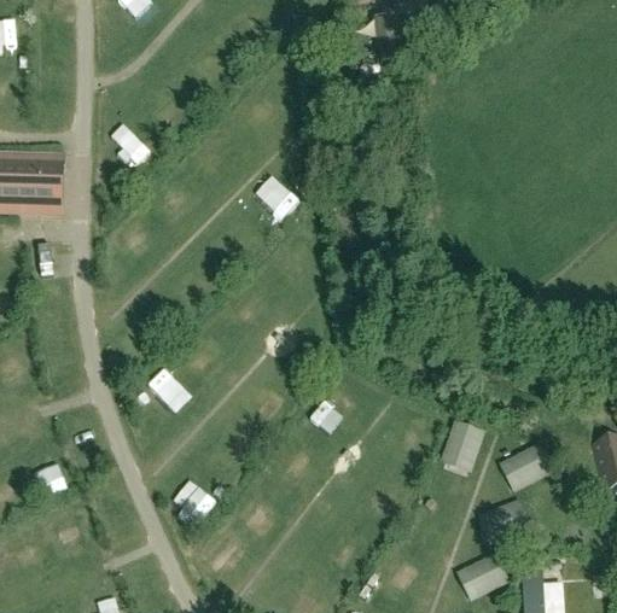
[(425,0),(438,24),(473,4),(471,0),(425,0)]
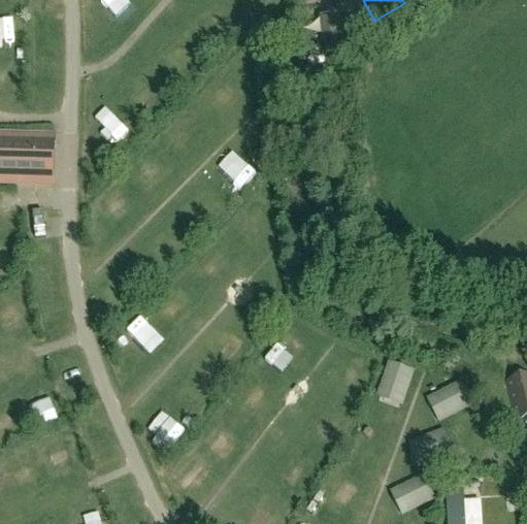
[(18,20),(0,20),(0,40),(19,40),(18,20)]
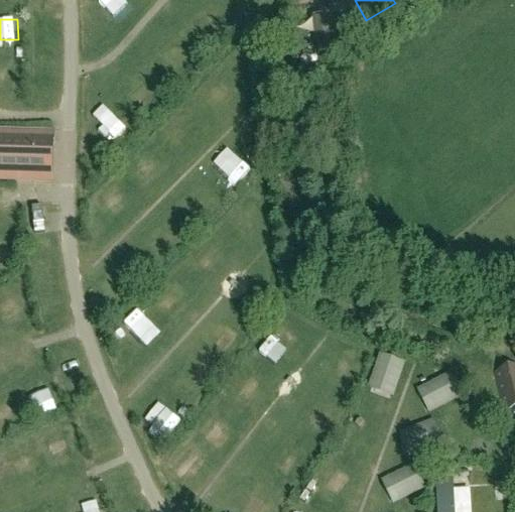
[(316,49),(302,57),(308,68),(338,51),(328,33),(312,41),(316,49)]
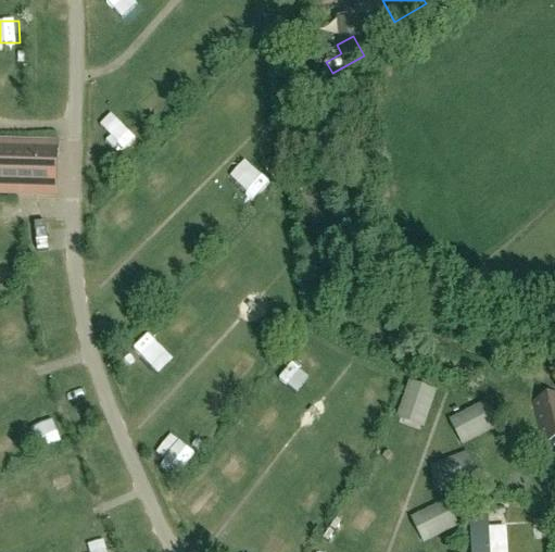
[(99,123),(123,148),(137,134),(112,109),(99,123)]
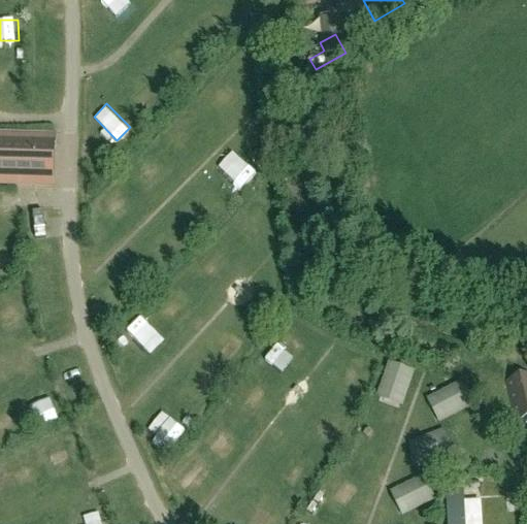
[(0,135),(0,174),(50,176),(51,137),(0,135)]
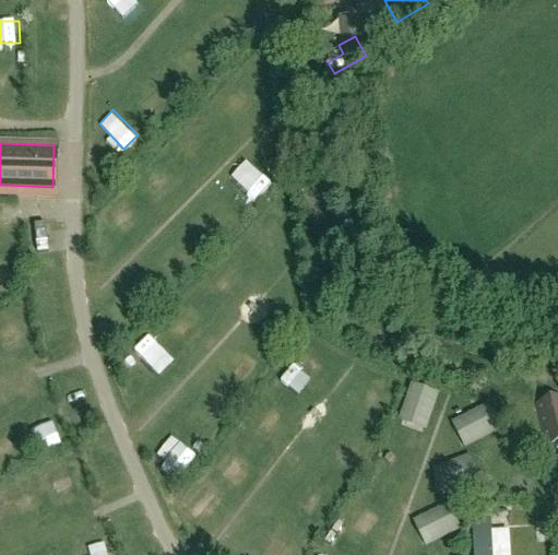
[(39,250),(50,249),(47,221),(36,222),(39,250)]
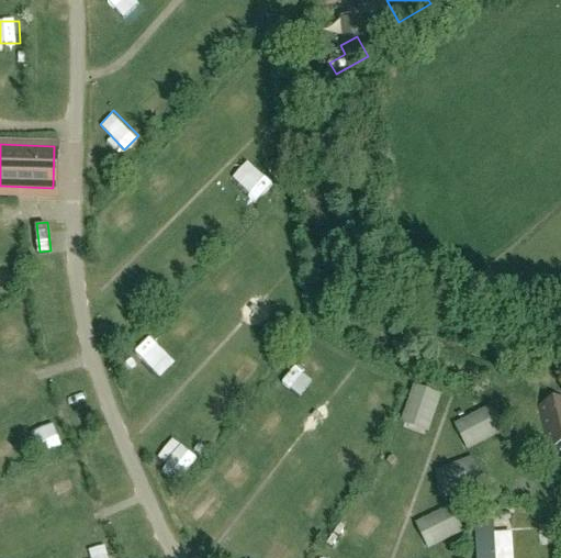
[(149,334),(133,348),(152,368),(168,354),(149,334)]
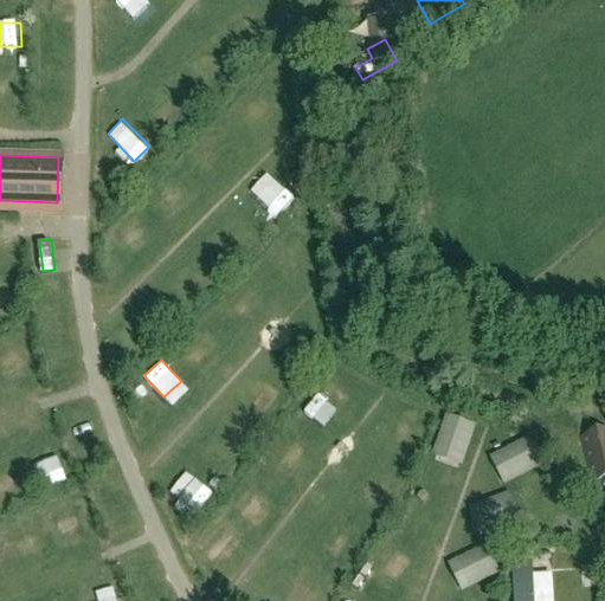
[(467,461),(474,417),(441,411),(433,456),(467,461)]
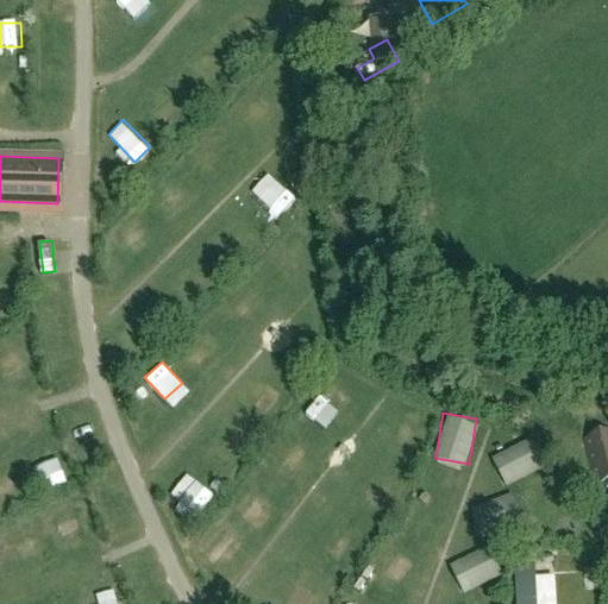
[(607,429),(584,435),(595,485),(607,482),(607,429)]
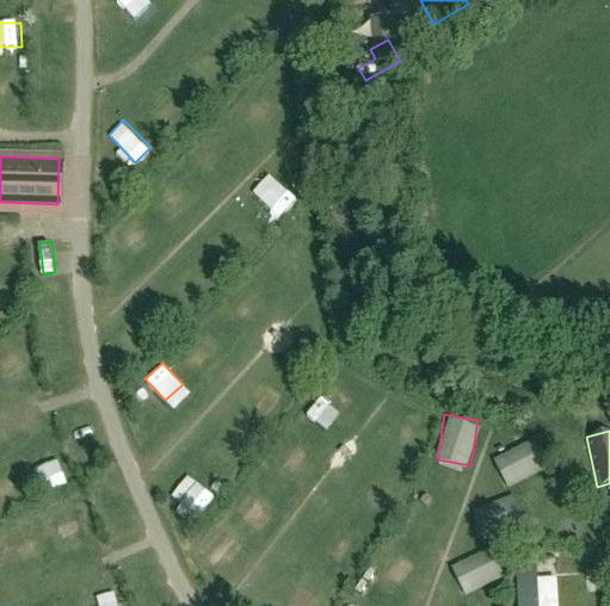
[(506,486),(546,465),(531,437),(492,456),(506,486)]
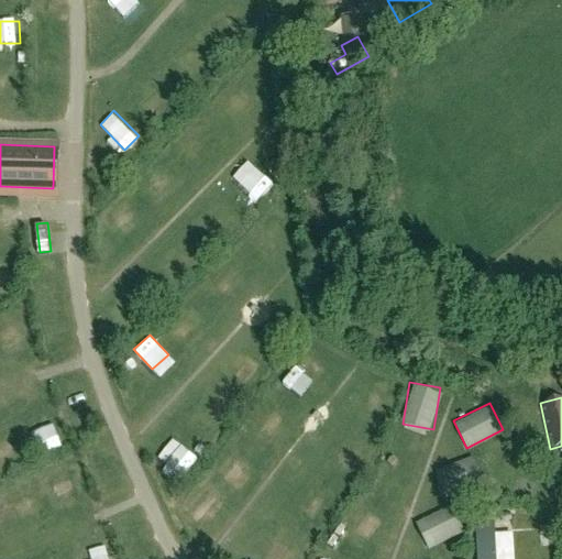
[(475,455),(436,466),(443,494),(483,483),(475,455)]
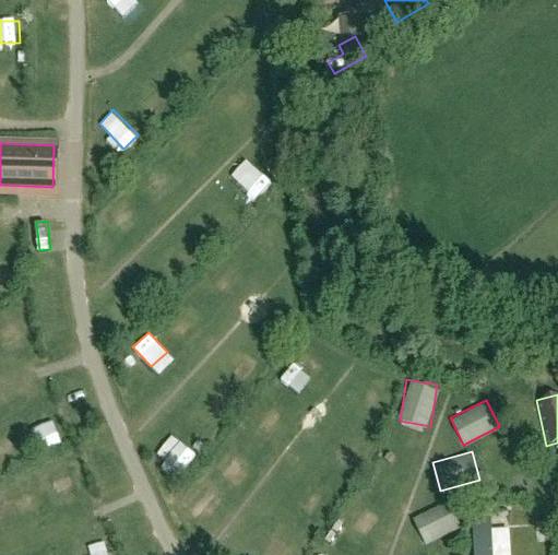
[(425,543),(461,524),(448,498),(412,517),(425,543)]
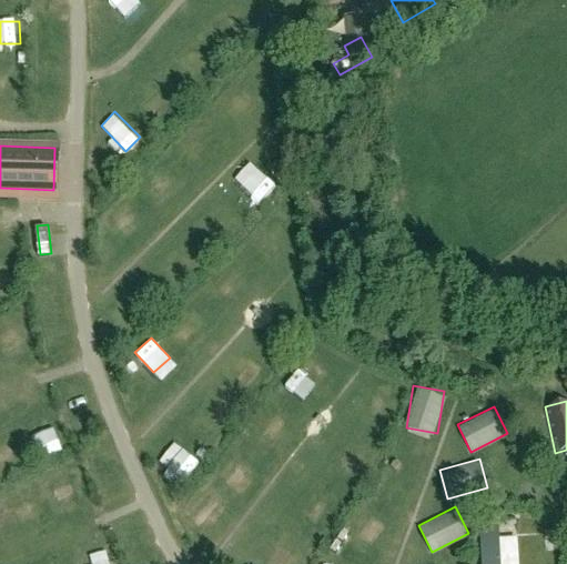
[(518,563),(518,533),(499,534),(498,524),(479,525),(481,563),(518,563)]
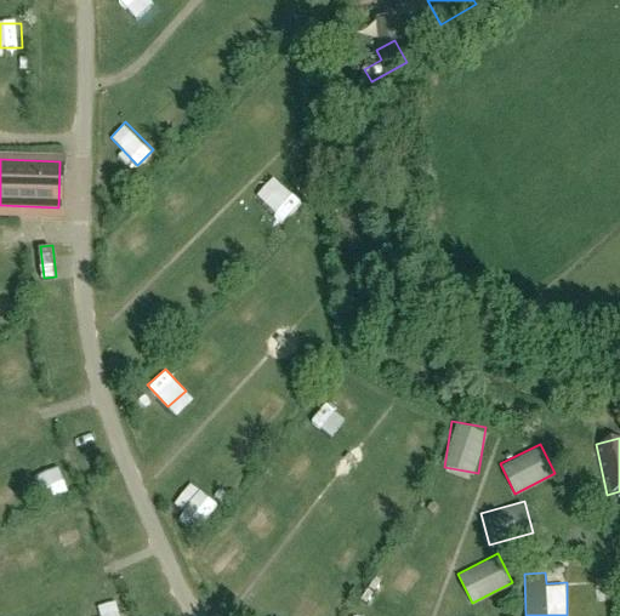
[(124,615),(121,604),(96,611),(96,615),(124,615)]
